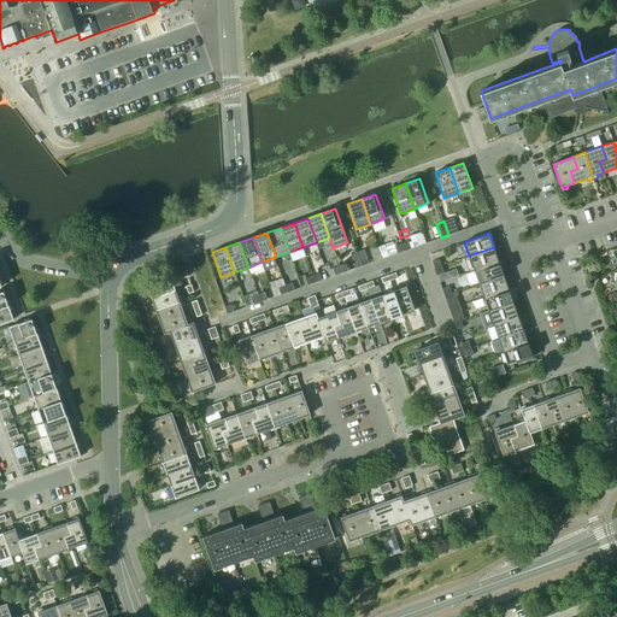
[(469,256),(464,258),(470,272),(475,270),(499,262),(494,247),(469,256)]
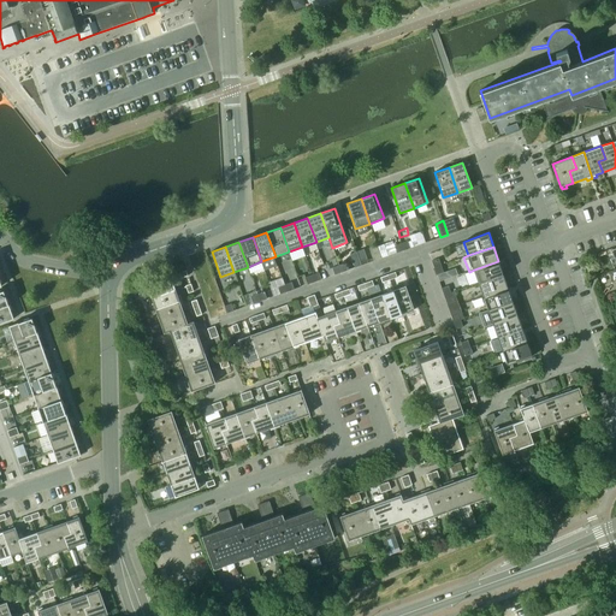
[(360,258),(357,252),(350,254),(355,267),(362,265),(360,258)]
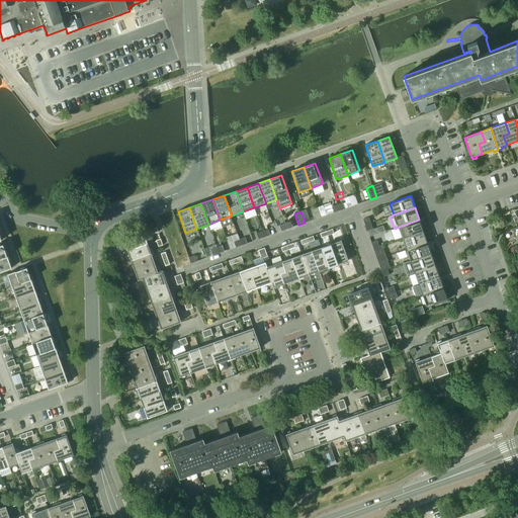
[(403,238),(423,231),(419,220),(399,227),(403,238)]
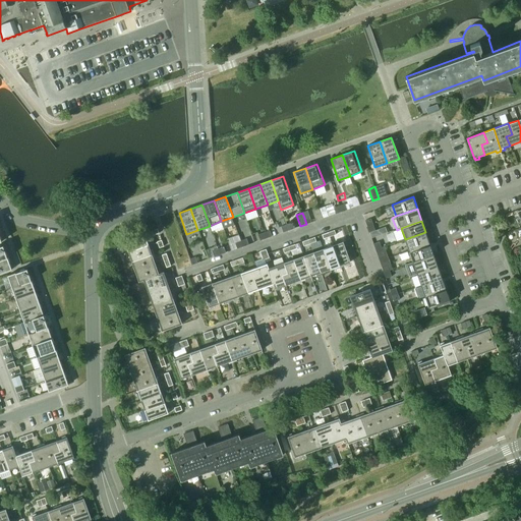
[(429,243),(425,232),(405,239),(409,250),(429,243)]
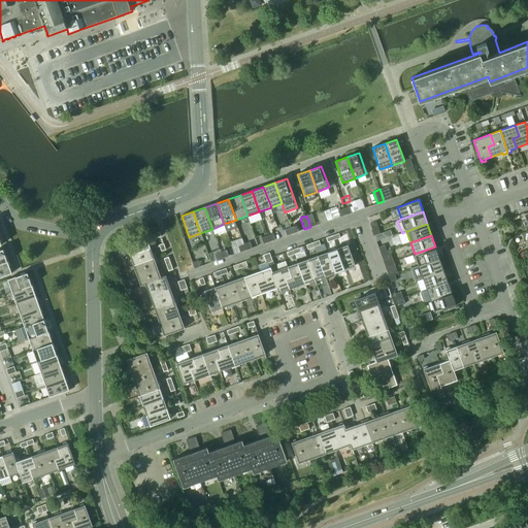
[(130,255),(151,248),(149,241),(151,241),(149,237),(147,238),(146,237),(126,245),(130,255)]
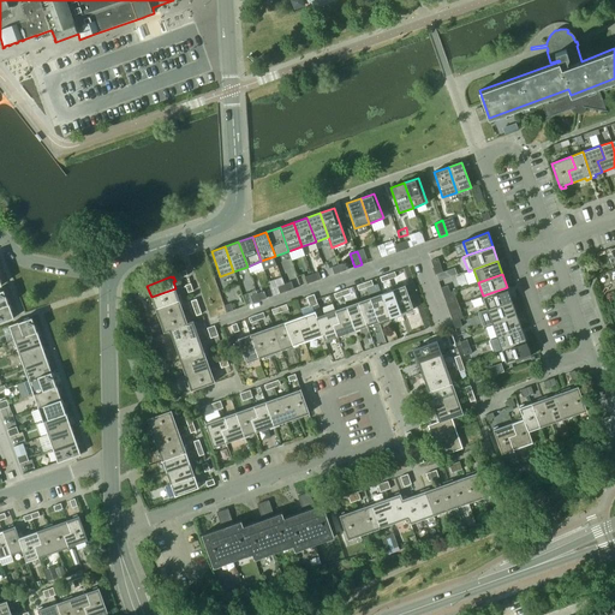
[(405,285),(393,290),(402,316),(407,315),(406,312),(413,309),(405,285)]
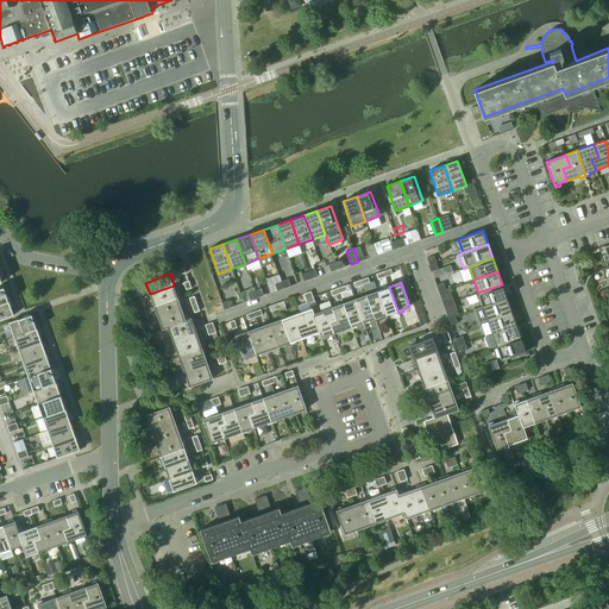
[(483,307),(507,297),(502,284),(478,293),(483,307)]
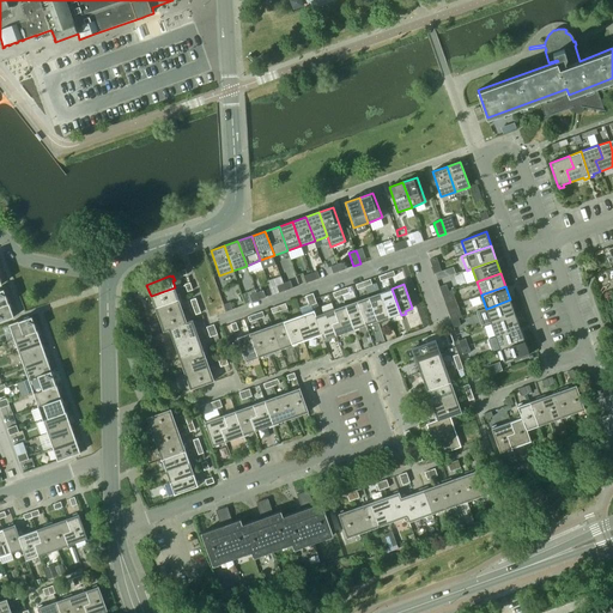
[(155,308),(181,298),(180,293),(177,295),(175,287),(151,296),(155,308)]
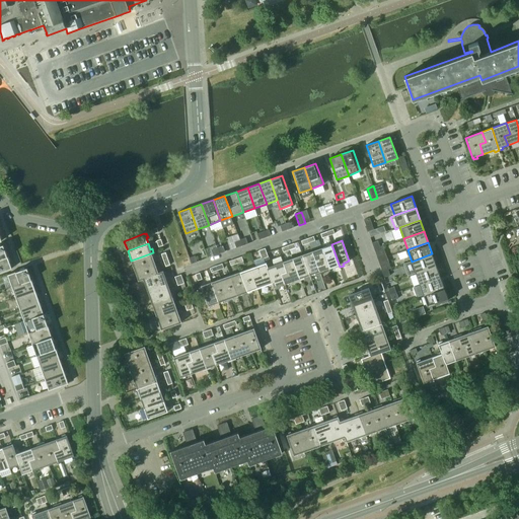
[(322,247),(328,268),(335,266),(336,269),(340,267),(331,244),(322,247)]
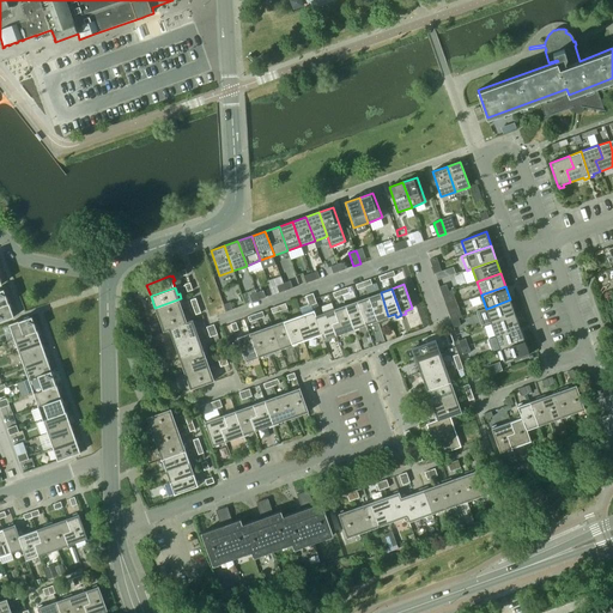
[(369,297),(378,323),(383,321),(382,319),(388,316),(381,292),(369,297)]
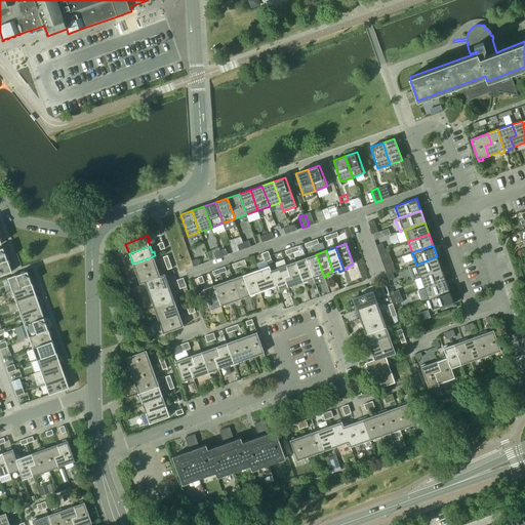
[(306,257),(313,278),(319,276),(320,278),(324,277),(316,254),(306,257)]
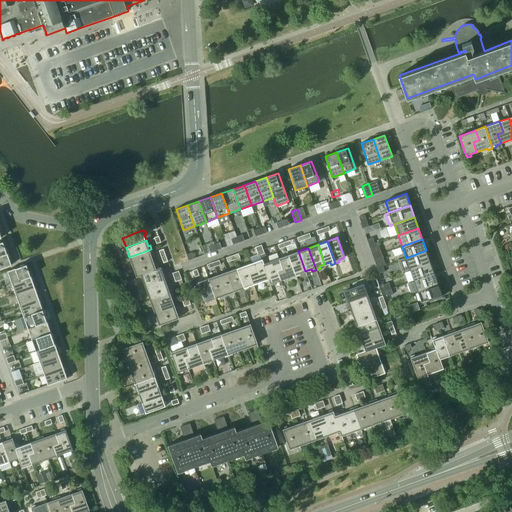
[(129,257),(133,266),(153,259),(151,253),(152,253),(151,249),(129,257)]
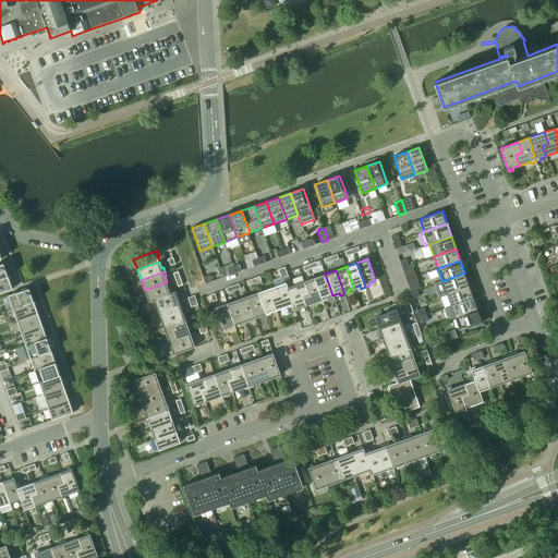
[(469,286),(464,273),(443,281),(447,293),(469,286)]
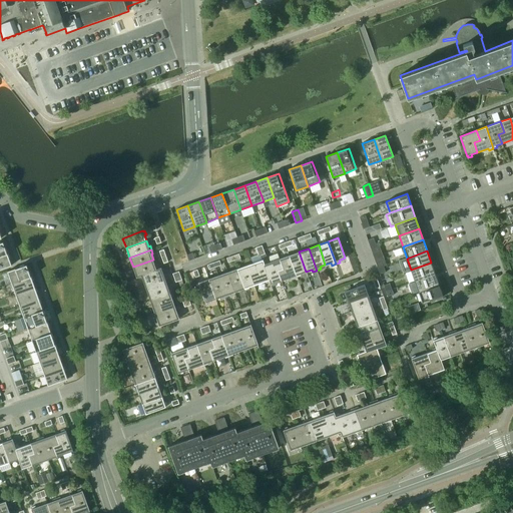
[(290,255),(297,278),(302,276),(301,274),(306,272),(299,251),(290,255)]
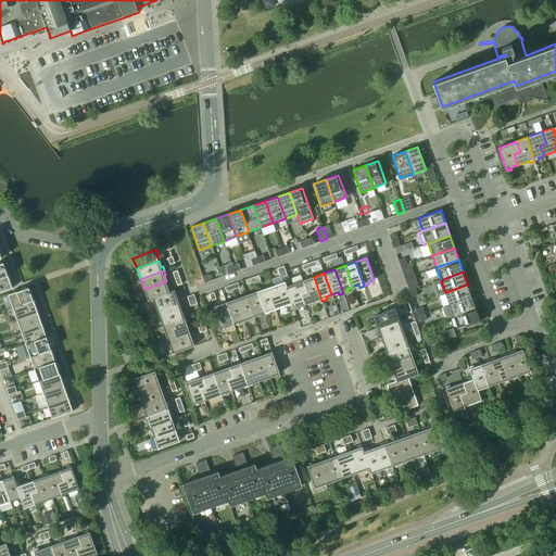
[(0,291),(13,288),(8,275),(0,277),(0,291)]
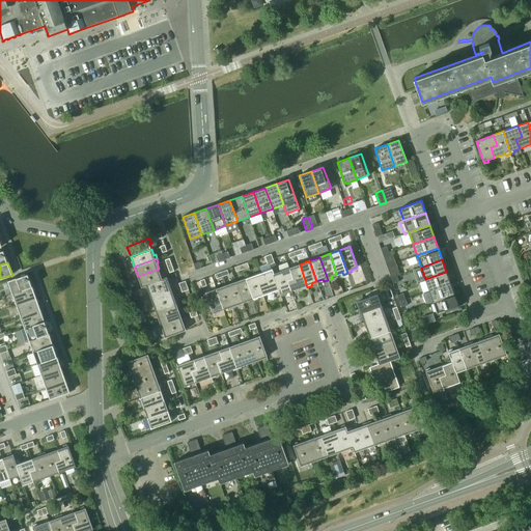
[(300,264),(289,268),(294,279),(288,280),(291,290),(303,286),(303,288),(307,287),(300,264)]
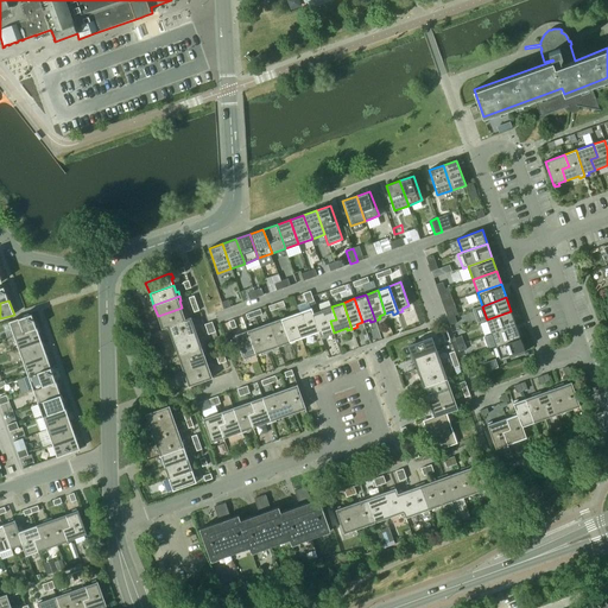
[(331,306),(314,314),(321,334),(321,337),(322,336),(323,340),(327,339),(325,335),(334,333),(330,321),(336,320),(331,306)]
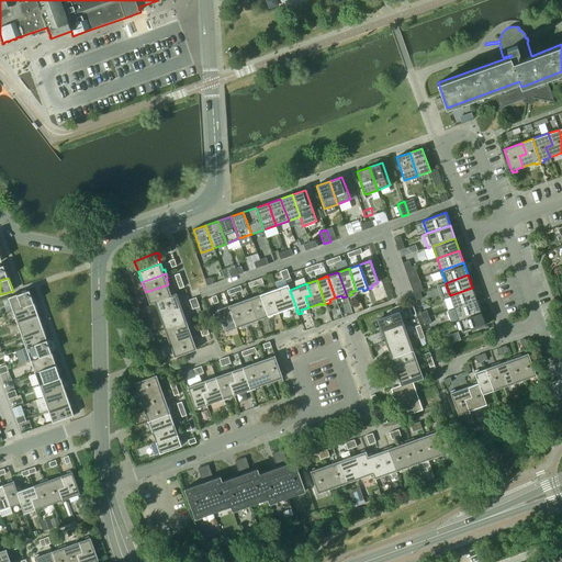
[(173,294),(172,290),(170,290),(168,284),(146,292),(149,303),(155,302),(155,301),(173,294)]
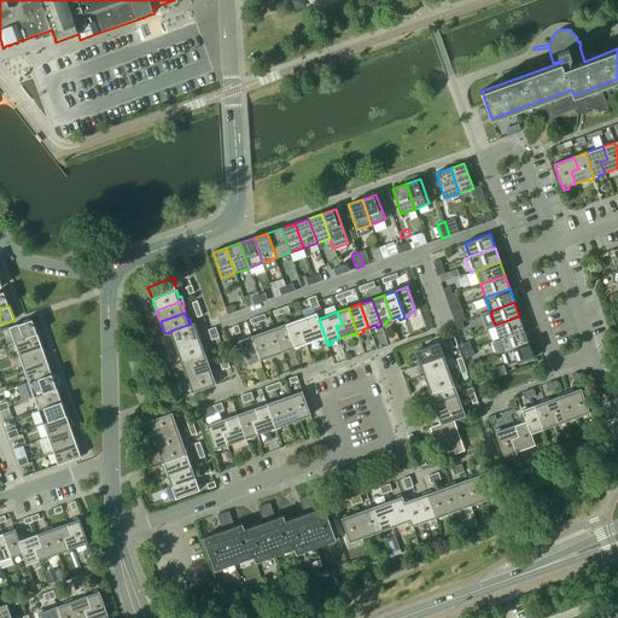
[(316,313),(305,318),(309,330),(302,332),(307,344),(320,339),(320,342),(326,339),(319,319),(316,313)]
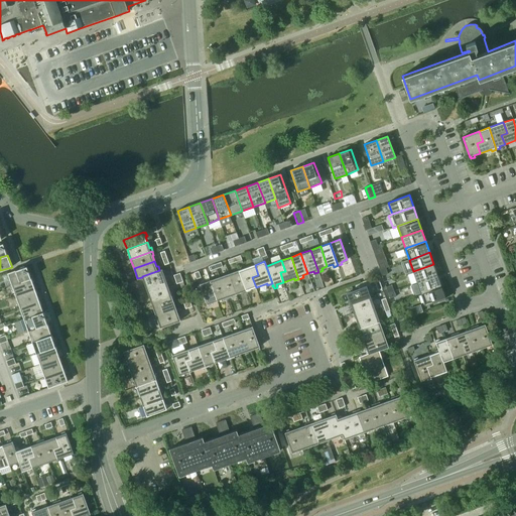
[(417,282),(437,275),(433,264),(413,271),(417,282)]
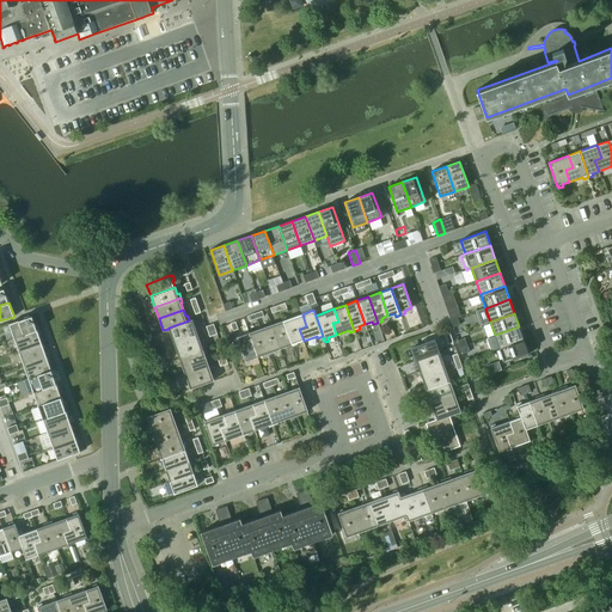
[(303,314),(283,320),(293,347),(298,344),(297,343),(304,341),(299,329),(306,326),(303,314)]
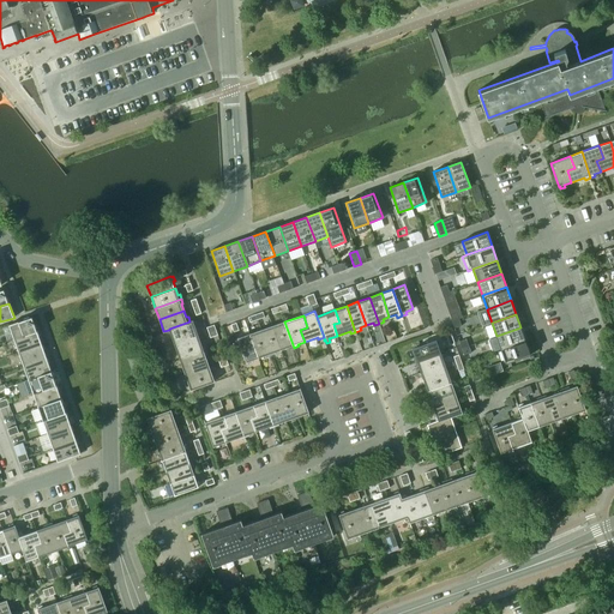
[(37,330),(32,317),(10,325),(14,338),(37,330)]
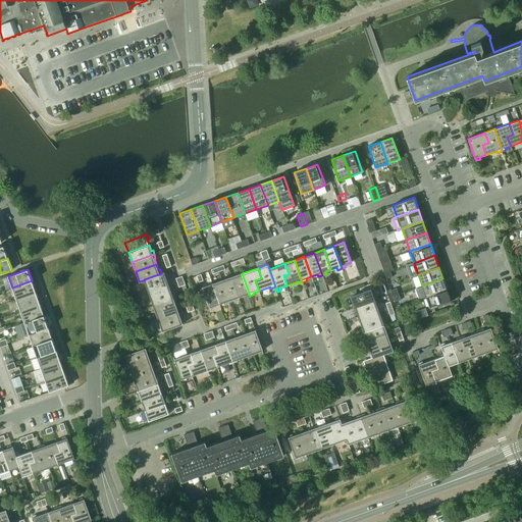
[(144,280),(148,290),(157,285),(160,292),(170,288),(166,276),(168,275),(166,272),(164,272),(164,271),(161,273),(144,279),(144,280)]
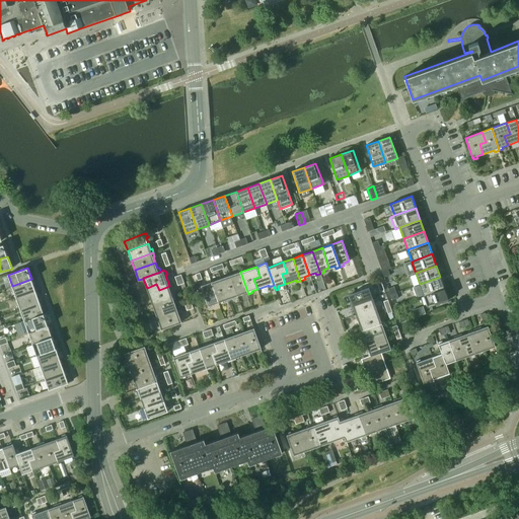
[(240,272),(230,276),(237,296),(243,294),(244,295),(248,294),(240,272)]
